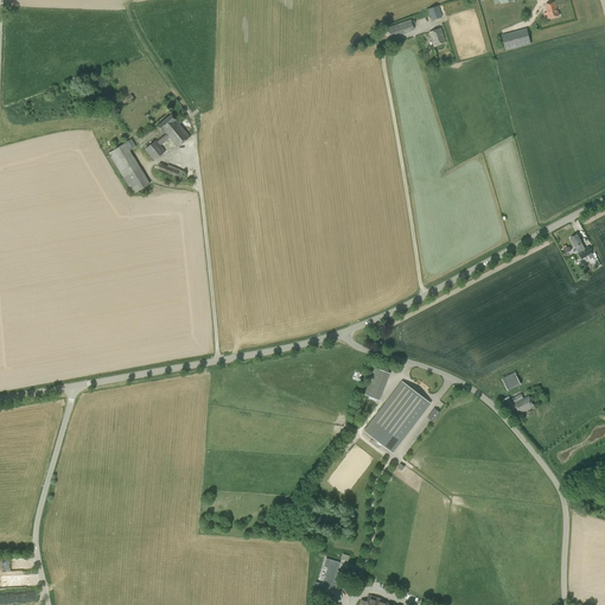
[(546,11),(548,17),(552,16),(561,13),(558,0),(548,2),(551,10),(546,11)]
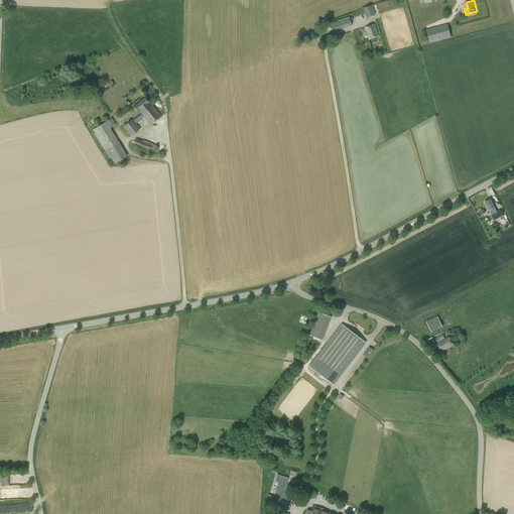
[(378,13),(374,3),(366,6),(370,16),(378,13)]
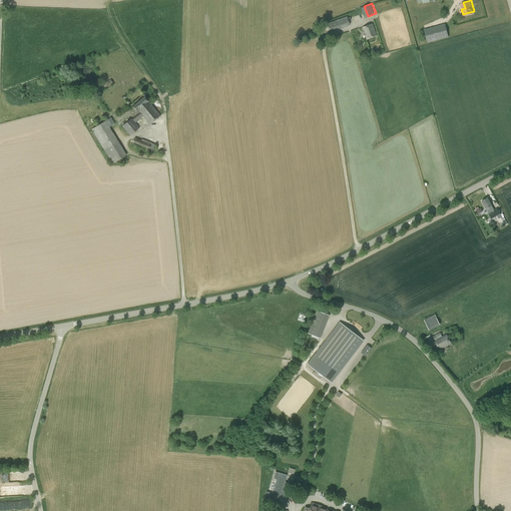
[(329,21),(332,29),(351,23),(349,15),(329,21)]
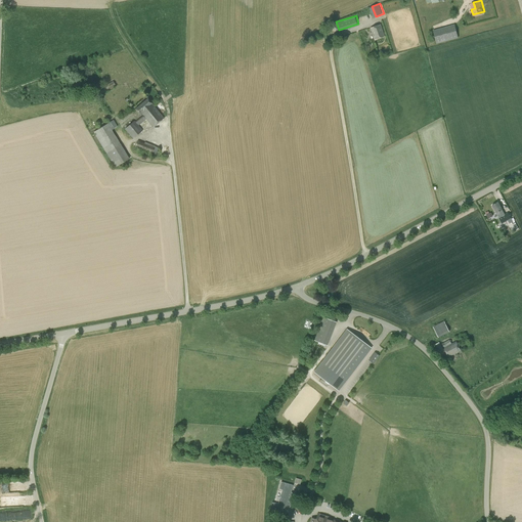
[(382,23),(373,27),(376,38),(386,35),(382,23)]
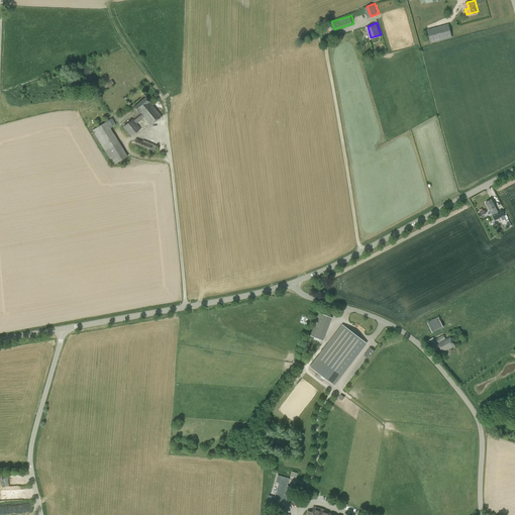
[(429,28),(432,41),(453,35),(450,22),(429,28)]
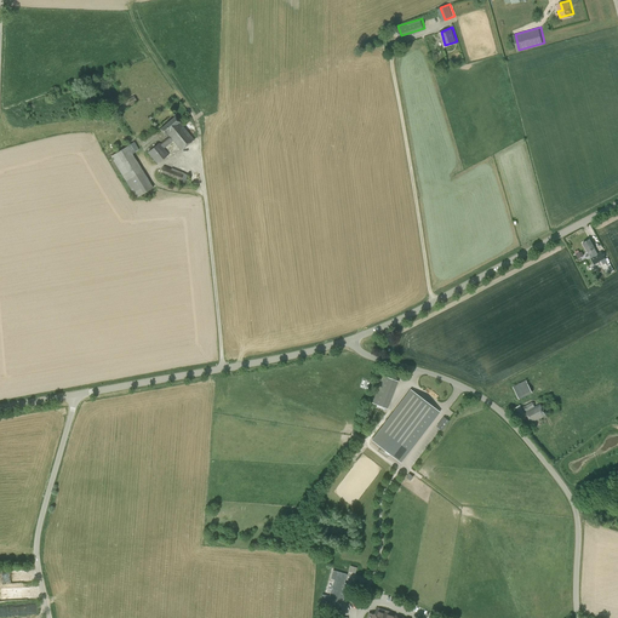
[(139,99),(136,93),(116,106),(119,112),(139,99)]
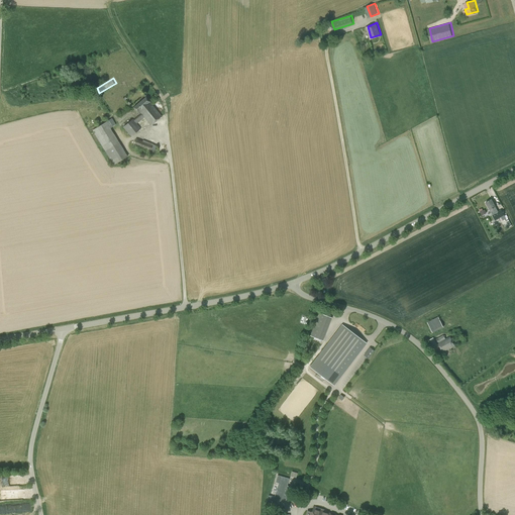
[(139,110),(141,109),(143,112),(135,118),(134,117),(125,125),(133,134),(142,127),(138,122),(146,116),(152,123),(164,115),(151,100),(148,95),(135,106),(139,110)]
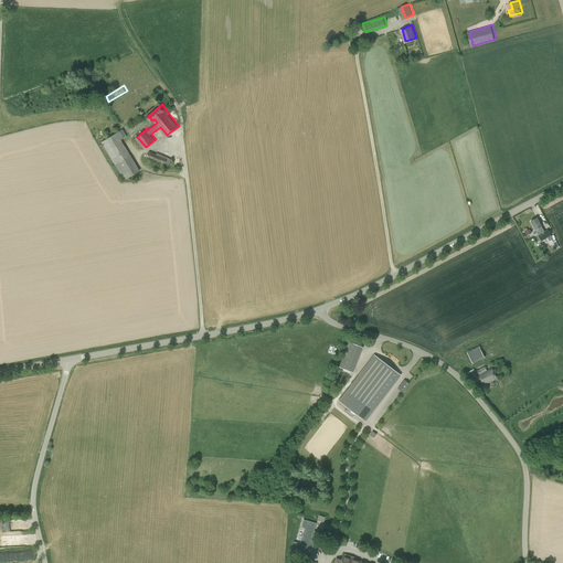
[(103,140),(126,179),(141,169),(123,138),(129,135),(125,127),(103,140)]
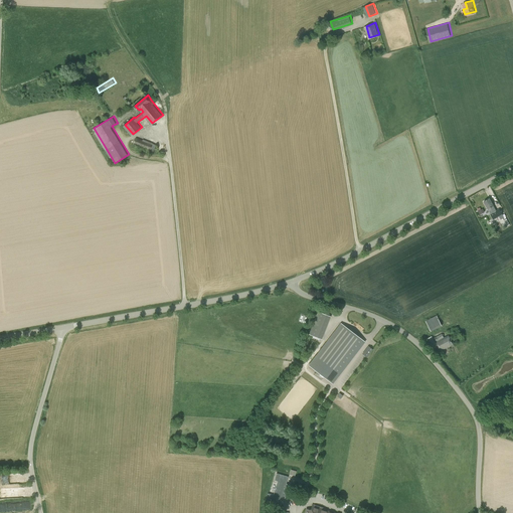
[(144,139),(137,136),(134,144),(154,152),(157,144),(154,143),(154,142),(144,138),(144,139)]
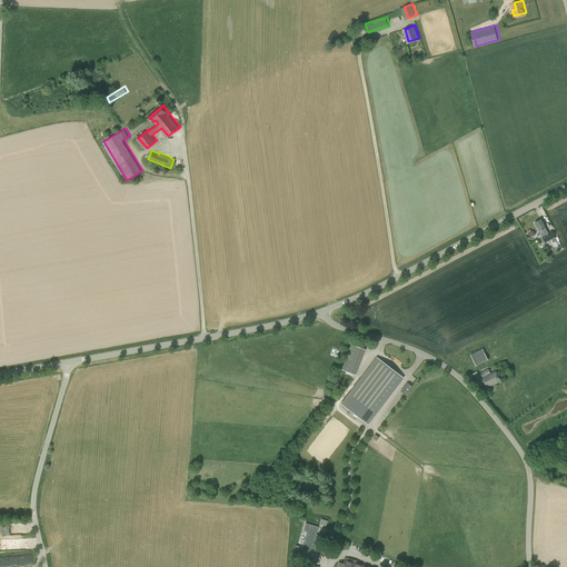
[(545,230),(548,228),(548,226),(543,218),(537,221),(541,229),(544,228),(545,230)]
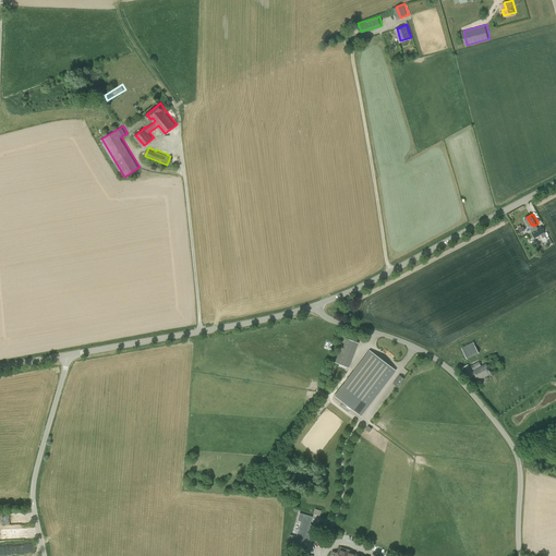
[(536,236),(543,232),(545,237),(548,234),(546,230),(548,229),(545,224),(543,225),(533,230),(536,236)]
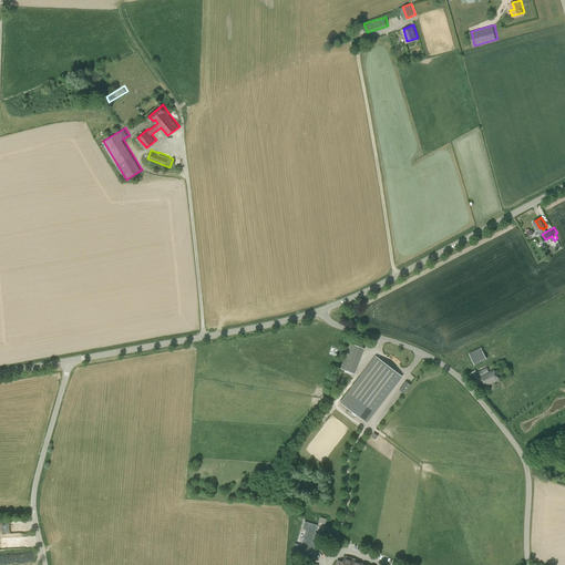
[(355,371),(365,346),(352,341),(342,367),(355,371)]
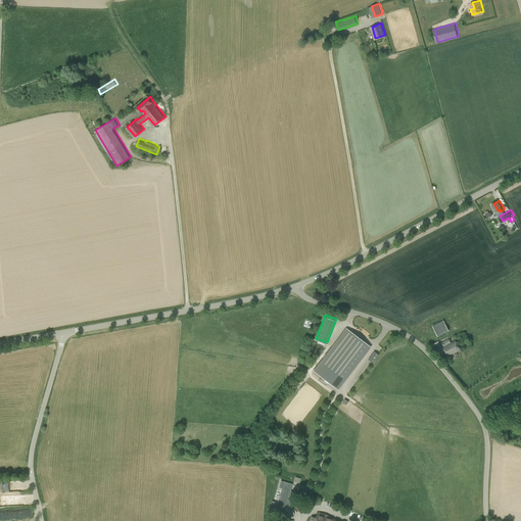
[(434,324),(439,335),(451,329),(445,319),(434,324)]
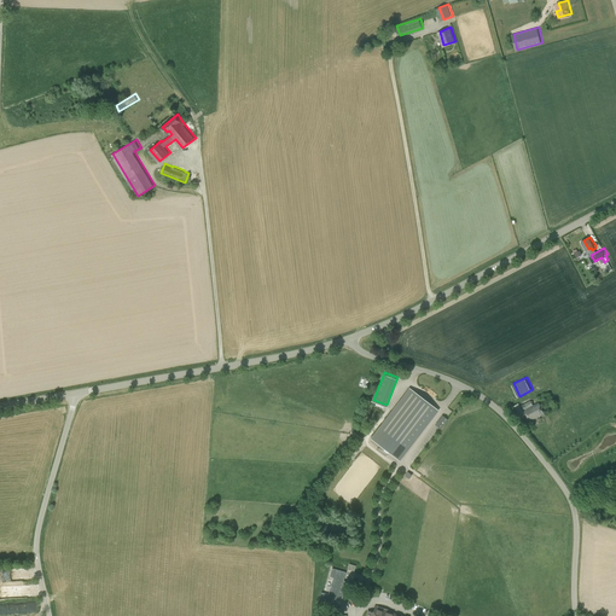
[(412,388),(375,436),(401,457),(439,408),(412,388)]
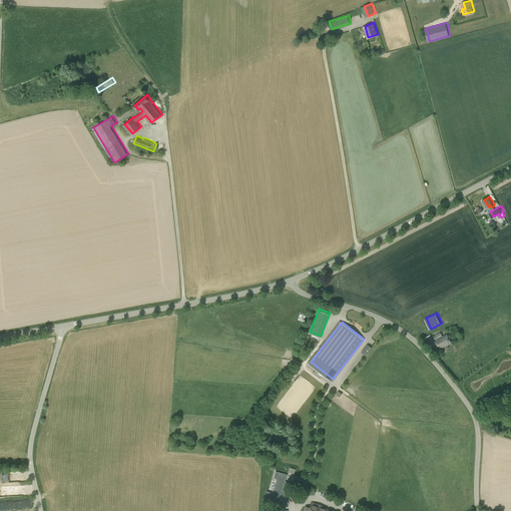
[(453,342),(449,333),(444,335),(442,331),(435,335),(441,348),(453,342)]
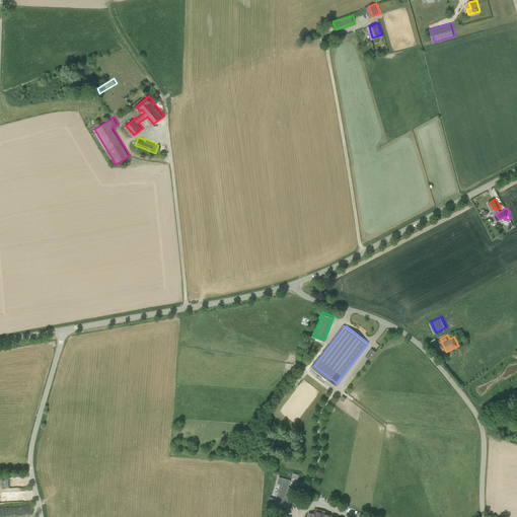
[(430,342),(434,350),(442,345),(437,338),(430,342)]
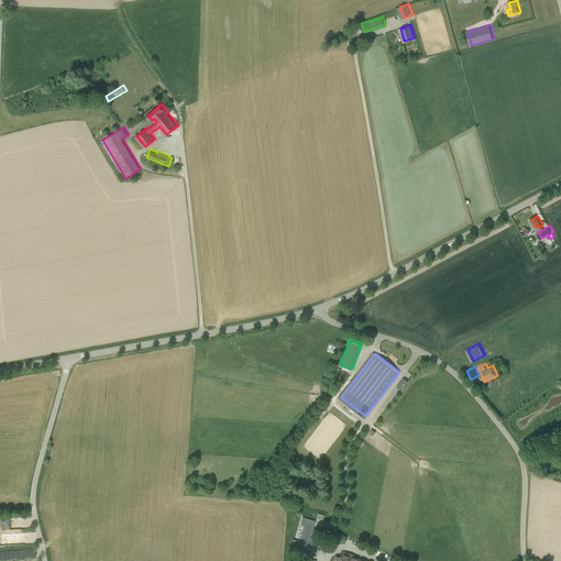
[(404,376),(398,384),(404,388),(409,381),(404,376)]
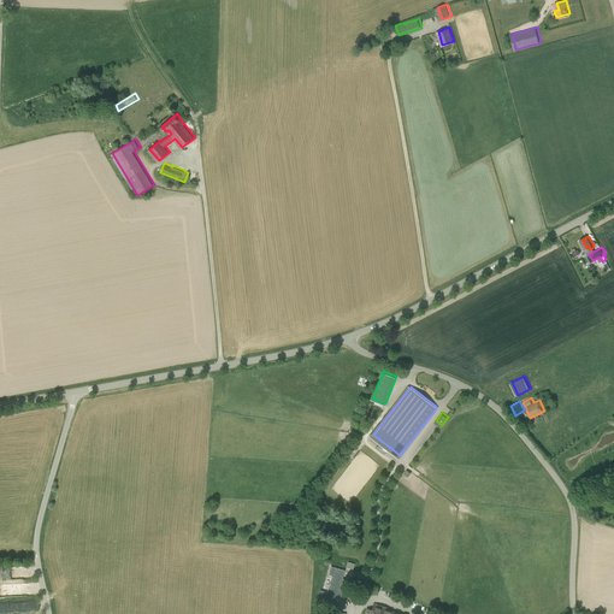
[(335,574),(330,591),(324,589),(322,597),(326,598),(338,602),(341,594),(344,595),(349,578),(346,577),(348,570),(334,565),(332,573),(335,574)]
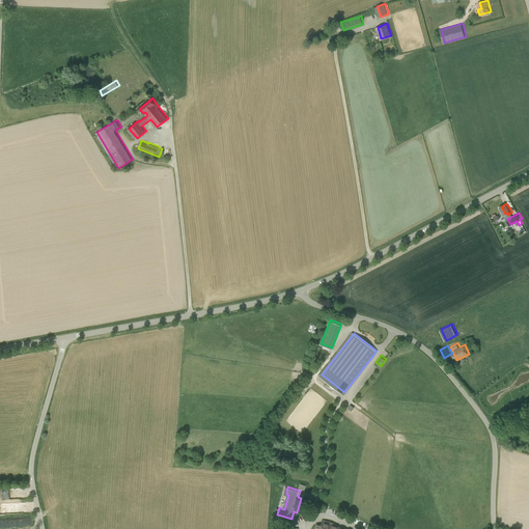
[(349,528),(346,528),(346,527),(336,524),(337,522),(324,518),(322,524),(317,523),(315,528),(349,528)]
